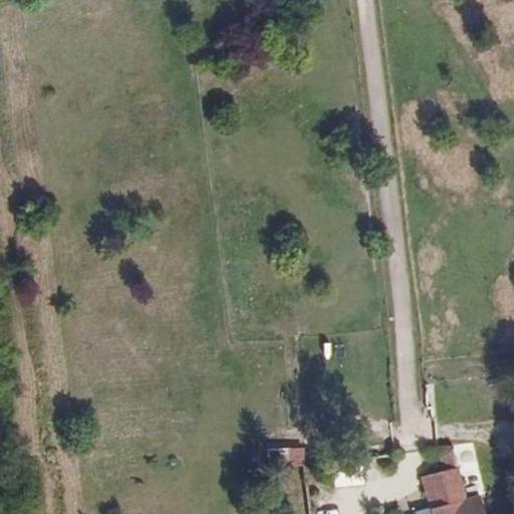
[(455,468),(453,446),(439,447),(441,469),(455,468)]
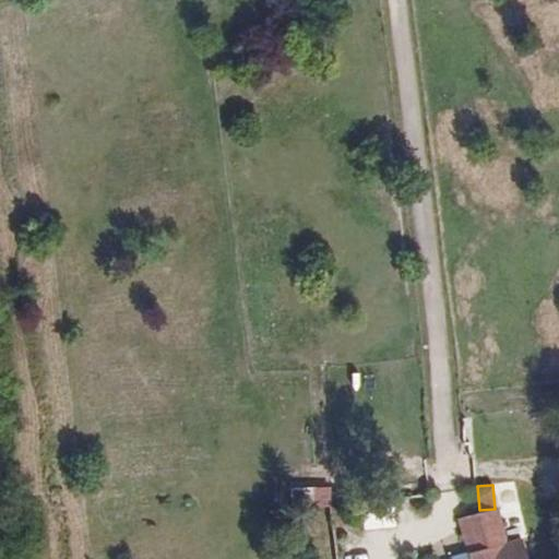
[(331,487),(292,488),(292,509),(332,508),(331,487)]
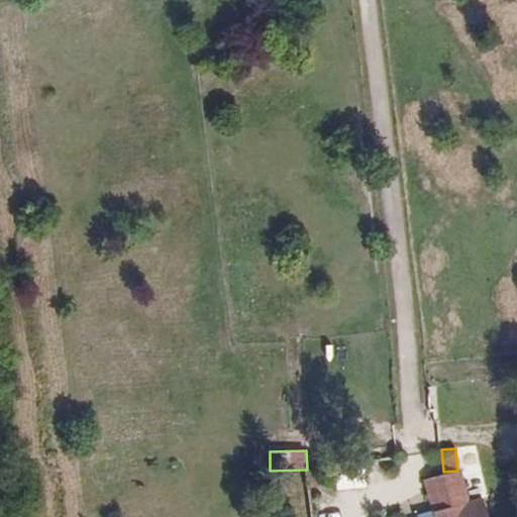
[(321,469),(308,470),(310,487),(323,486),(321,469)]
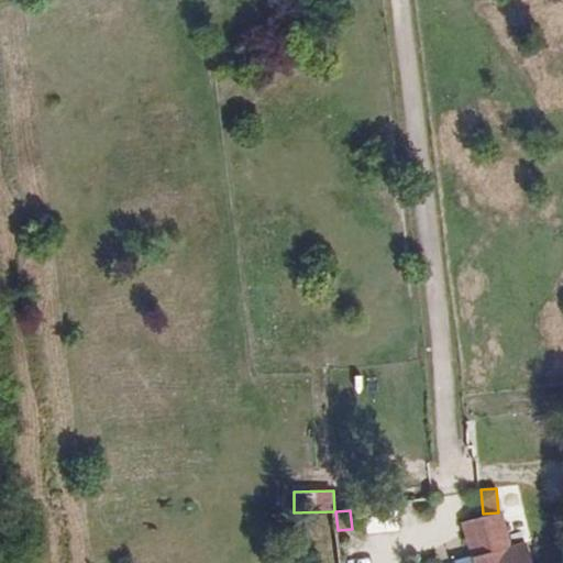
[(498,515),(508,548),(523,543),(515,510),(498,515)]
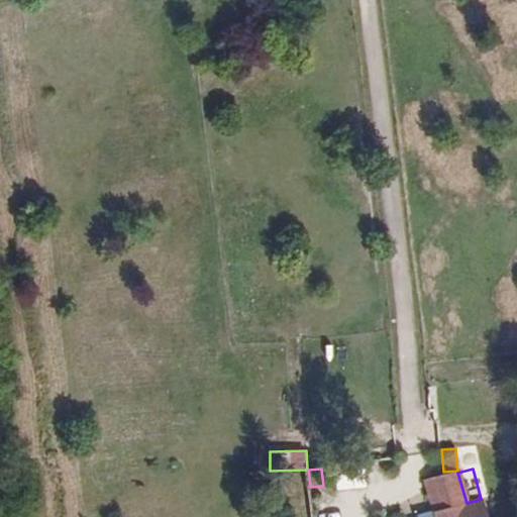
[(486,516),(481,499),(467,503),(457,473),(423,481),(432,513),(418,516),(486,516)]
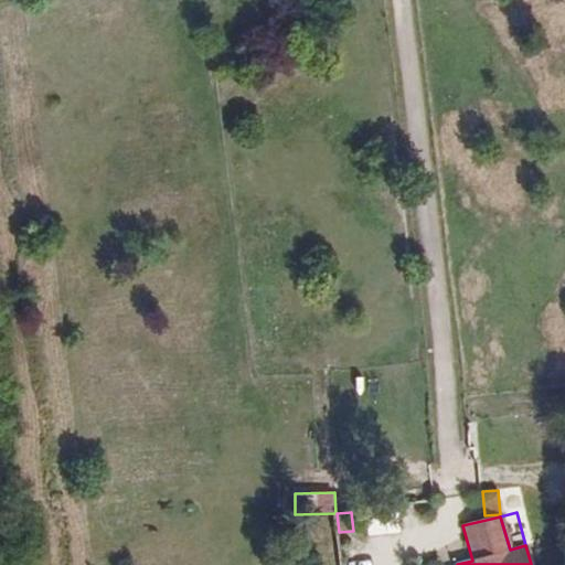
All buildings are outlined.
